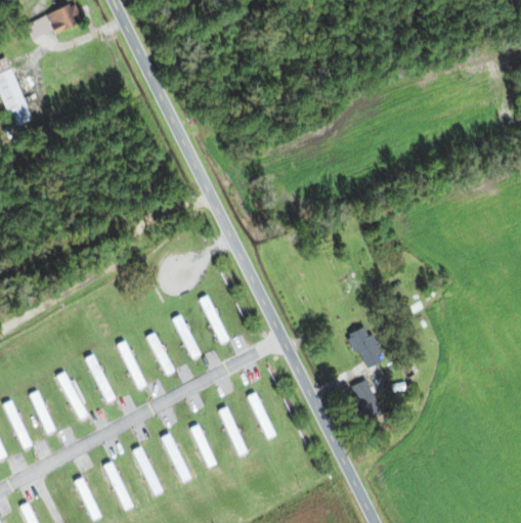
[(78,22),(70,4),(24,25),(32,42),(78,22)]
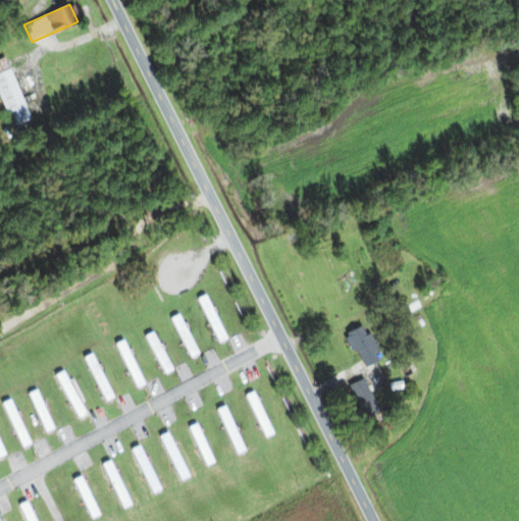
[(0,96),(10,126),(30,119),(7,56),(0,58),(0,96)]
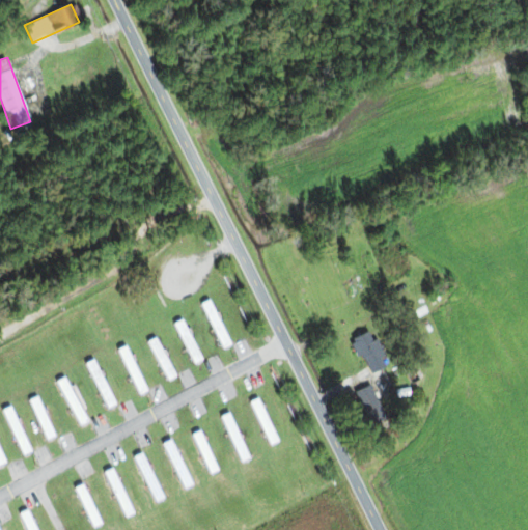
[(201,302),(223,347),(231,343),(210,298),(201,302)]
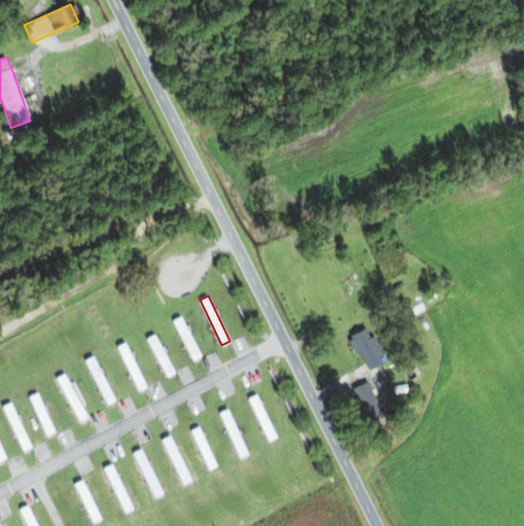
[(202,354),(180,316),(172,320),(195,359),(202,354)]
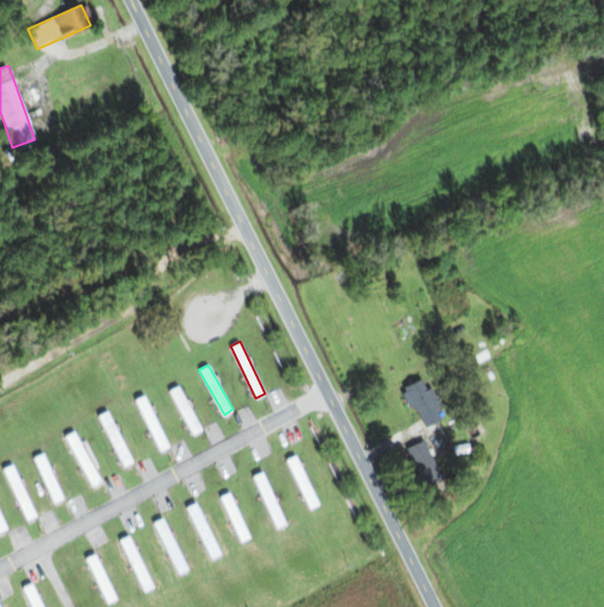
[(427,389),(423,378),(405,385),(421,429),(444,419),(432,386),(427,389)]
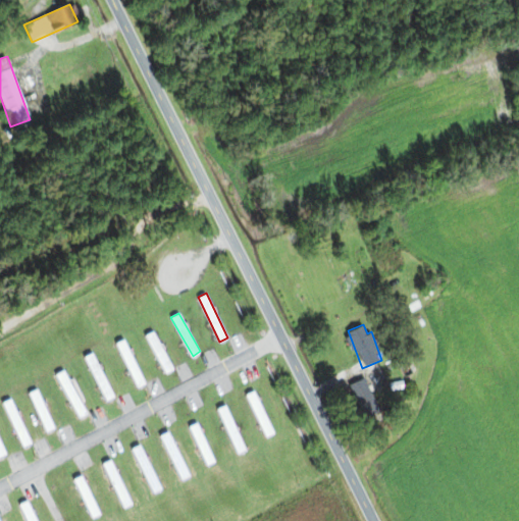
[(165,372),(173,368),(153,330),(145,334),(165,372)]
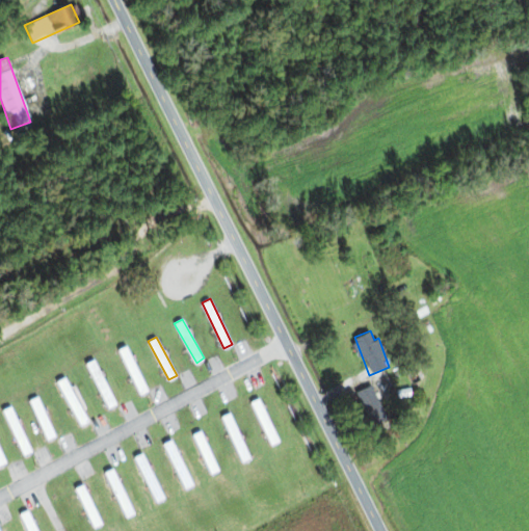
[(148,390),(126,345),(117,349),(140,394),(148,390)]
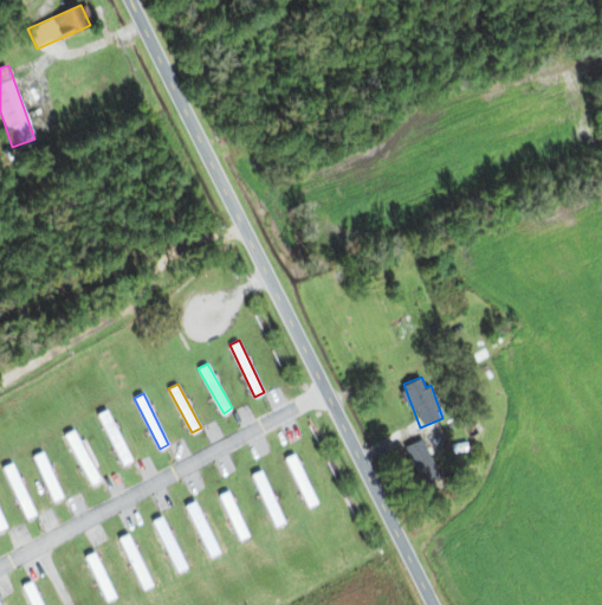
[(97,413),(123,464),(133,459),(107,409),(97,413)]
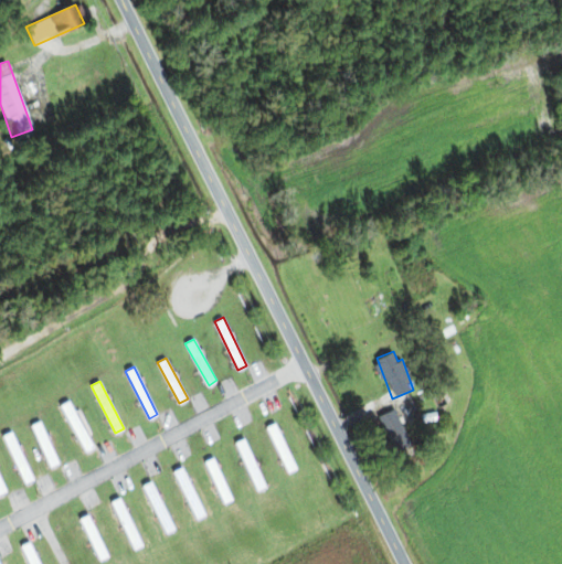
[(60,405),(86,453),(95,447),(69,400),(60,405)]
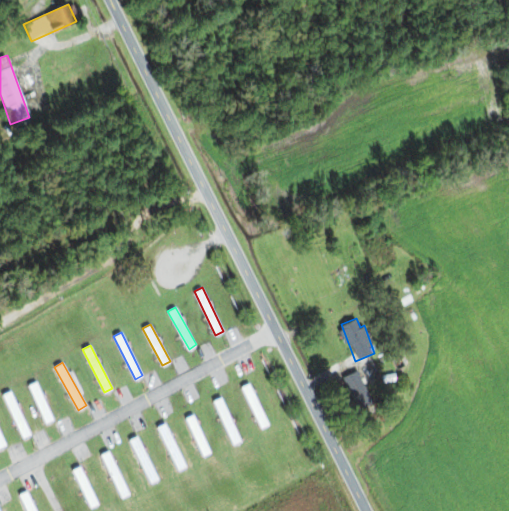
[(371,404),(360,370),(344,375),(355,410),(371,404)]
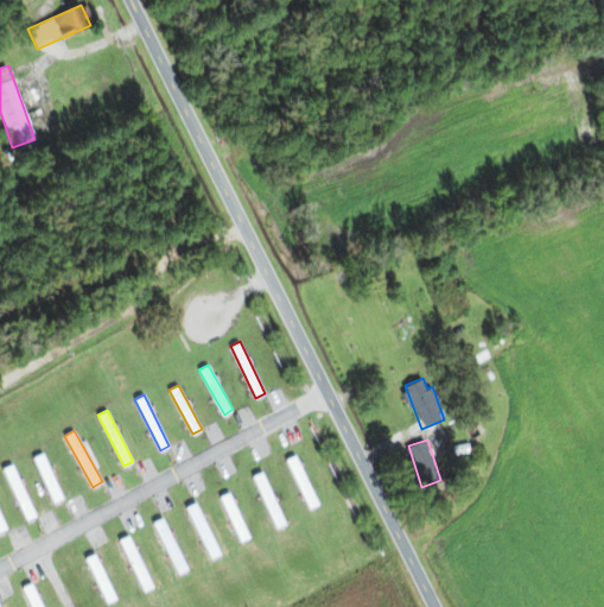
[(64,499),(43,451),(33,456),(53,503),(64,499)]
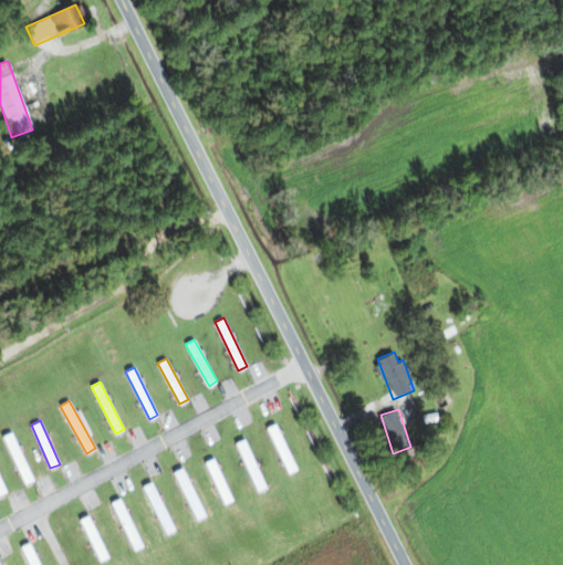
[(298,469),(275,422),(267,427),(289,473),(298,469)]
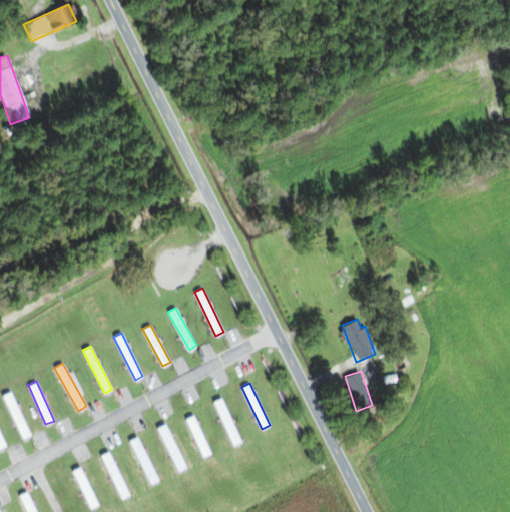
[(184,391),(191,402),(201,396),(193,385),(184,391)]
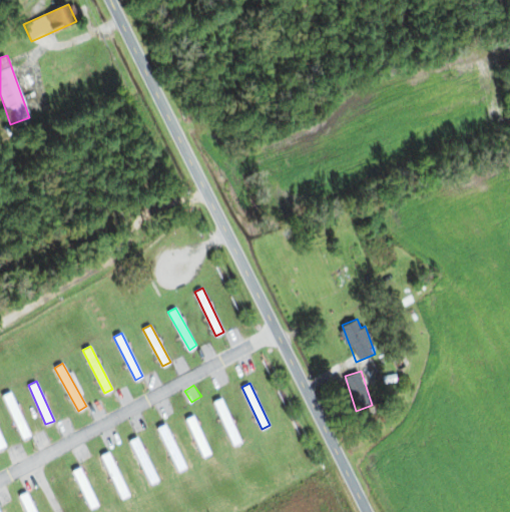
[(1,395),(23,439),(32,435),(9,392),(1,395)]
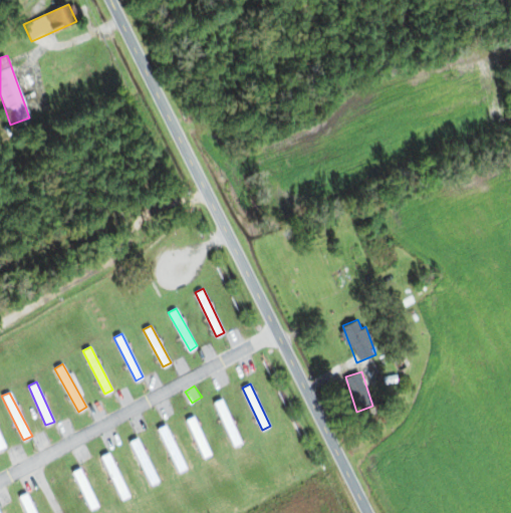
[(214,402),(234,446),(242,443),(222,398),(214,402)]
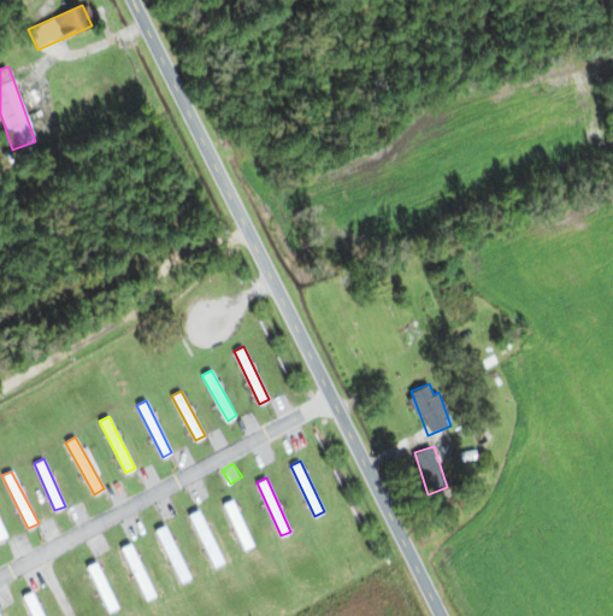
[(223,503),(245,550),(254,545),(233,498),(223,503)]
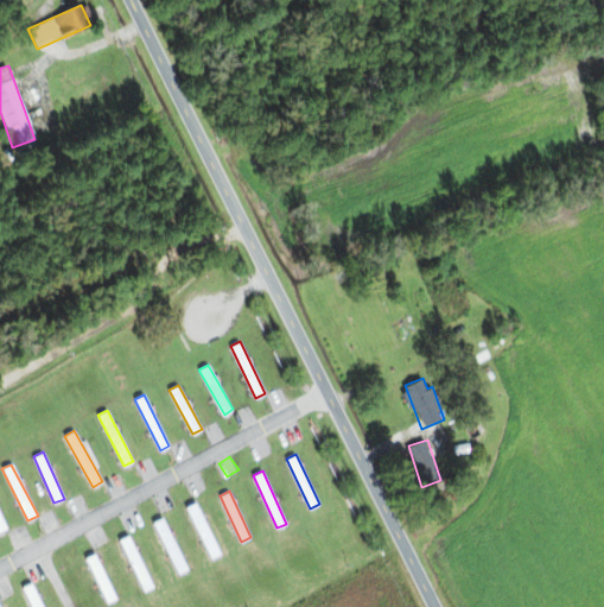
[(173,505),(166,492),(157,498),(164,511),(173,505)]
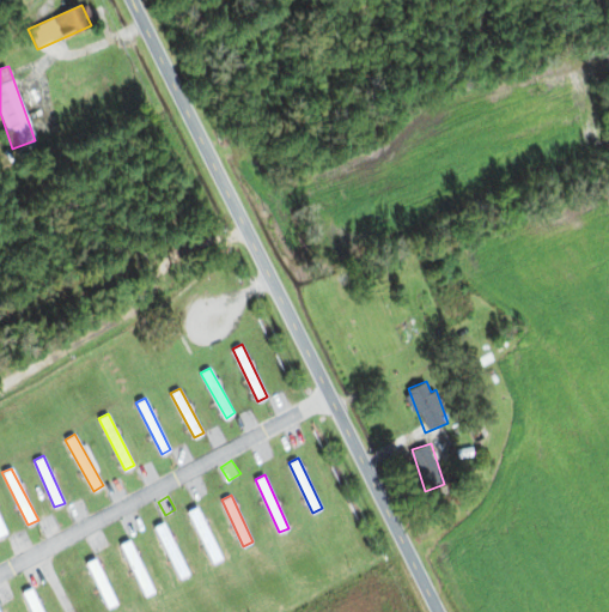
[(188,510),(213,563),(223,558),(198,506),(188,510)]
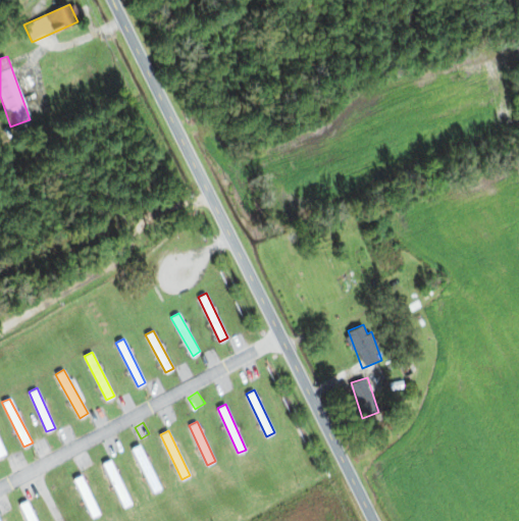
[(132,448),(154,492),(162,488),(140,444),(132,448)]
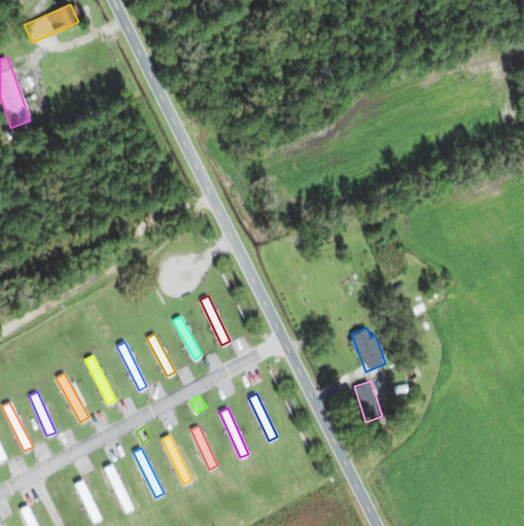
[(78,463),(82,474),(92,469),(88,459),(78,463)]
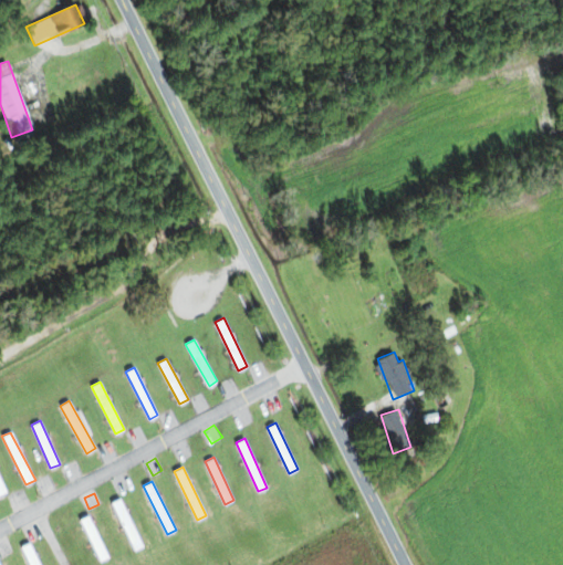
[(111,502),(135,552),(144,546),(120,498),(111,502)]
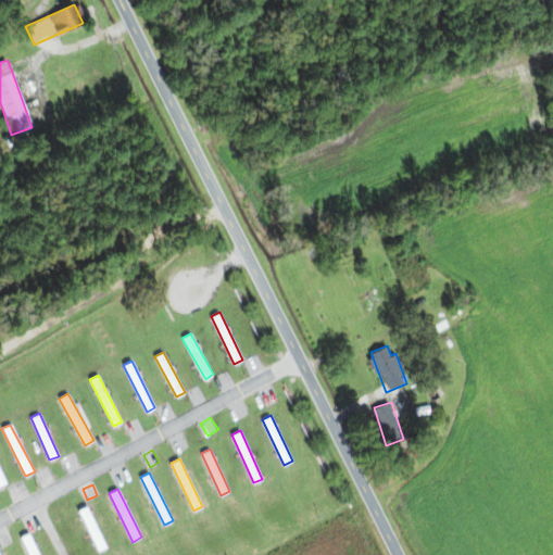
[(79,508),(97,552),(107,547),(88,505),(79,508)]
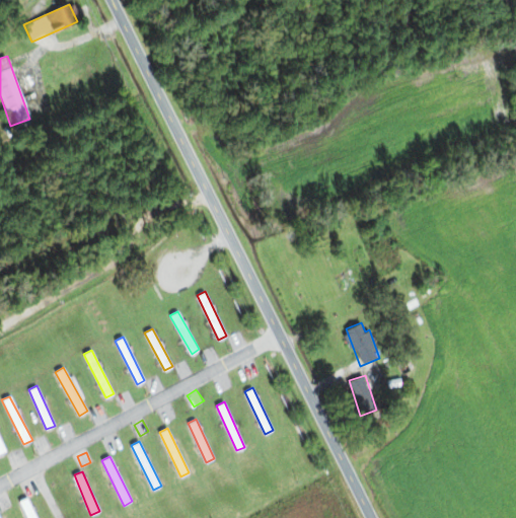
[(38,517),(28,497),(19,501),(26,517),(38,517)]
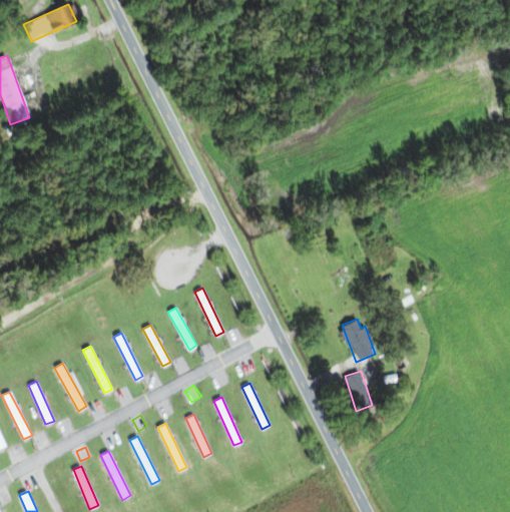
All buildings are outlined.
